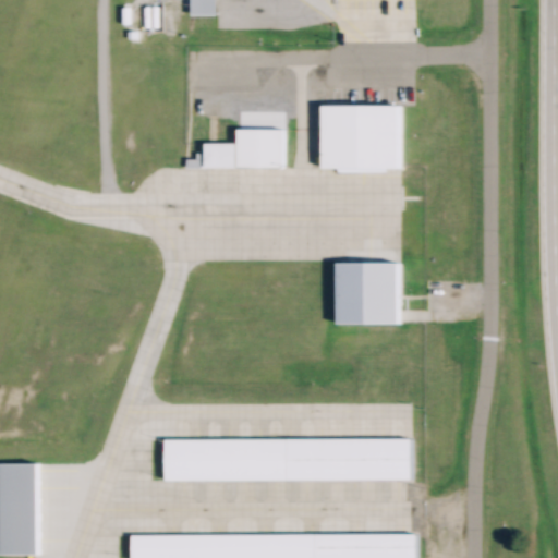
[(193,0),(217,0),(217,14),(193,14),(193,0)]
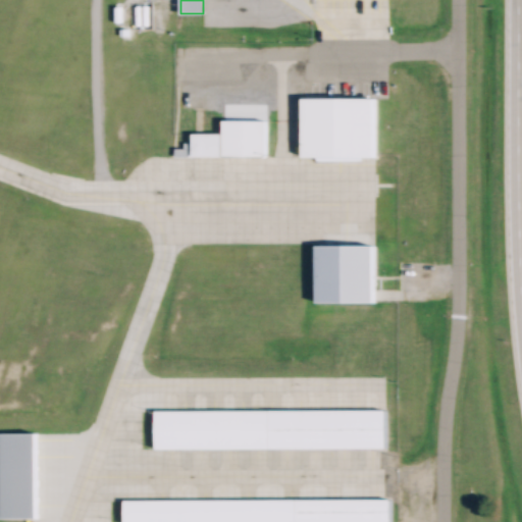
[(301,98),(373,98),(373,151),(373,156),(301,155),(301,98)]
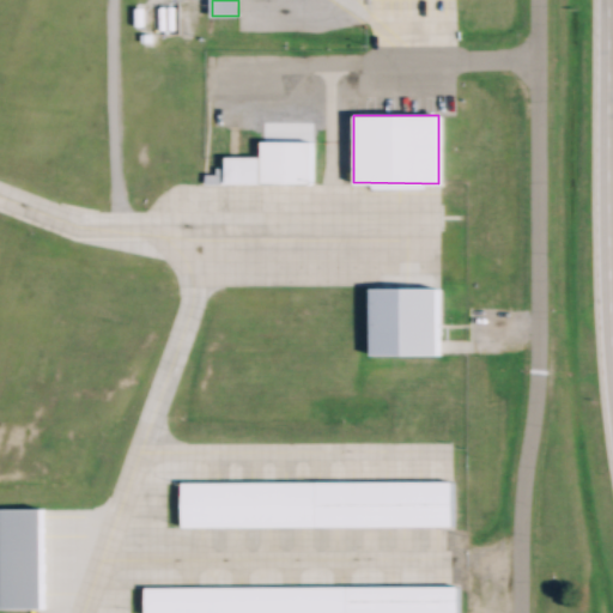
[(261,140),(311,141),(311,183),(260,183),(261,157),(261,140)]
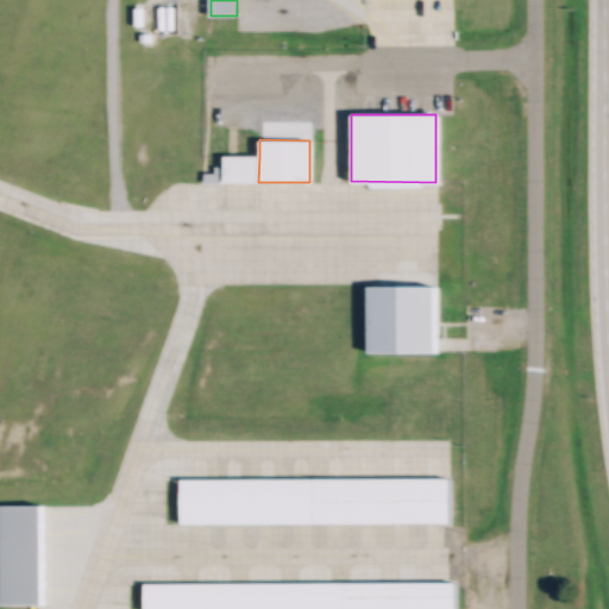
[(258,182),(223,182),(223,165),(223,156),(259,156),(258,182)]
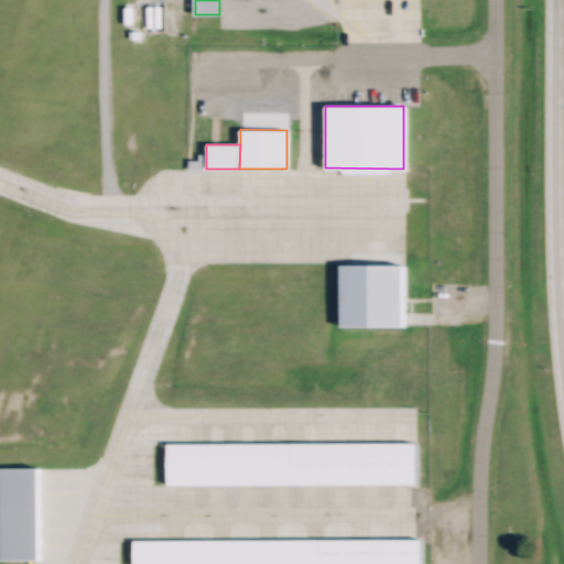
[(206,169),(186,169),(186,160),(196,160),(196,153),(206,153),(206,169)]
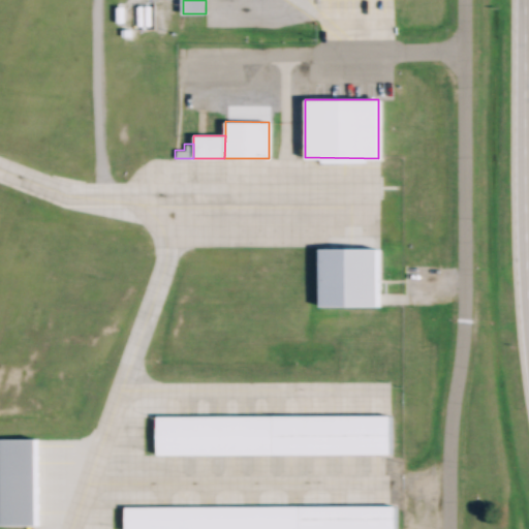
[(318,248),(377,248),(377,292),(318,292),(318,248)]
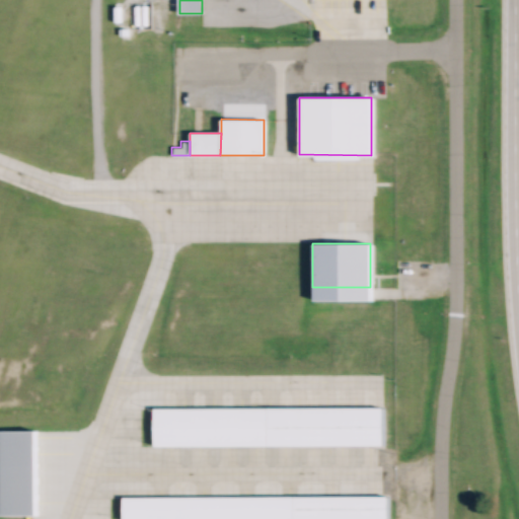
[(270,408),(384,406),(384,444),(270,445),(270,408)]
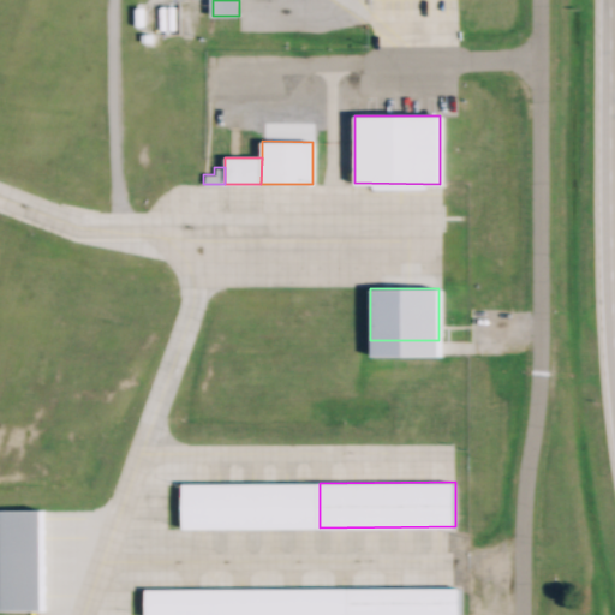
[(320,527),(185,527),(184,483),(320,483),(320,527)]
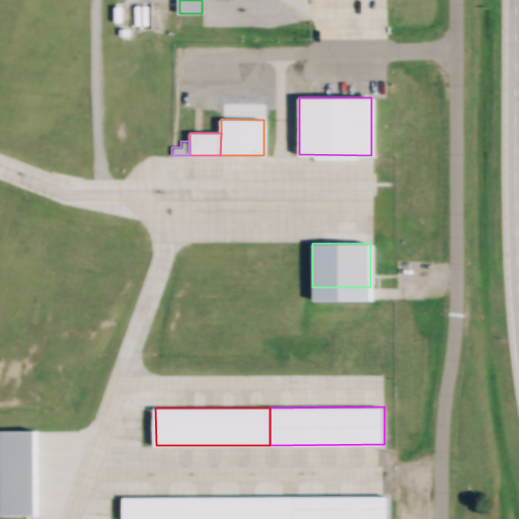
[(0,430),(33,430),(34,515),(0,515),(0,430)]
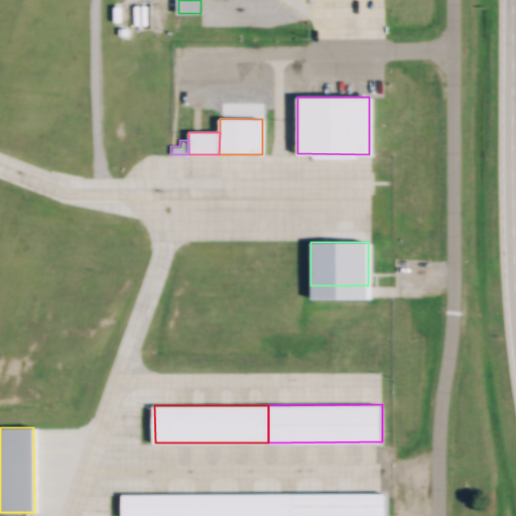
[(294,515),(294,493),(386,492),(386,515),(294,515)]
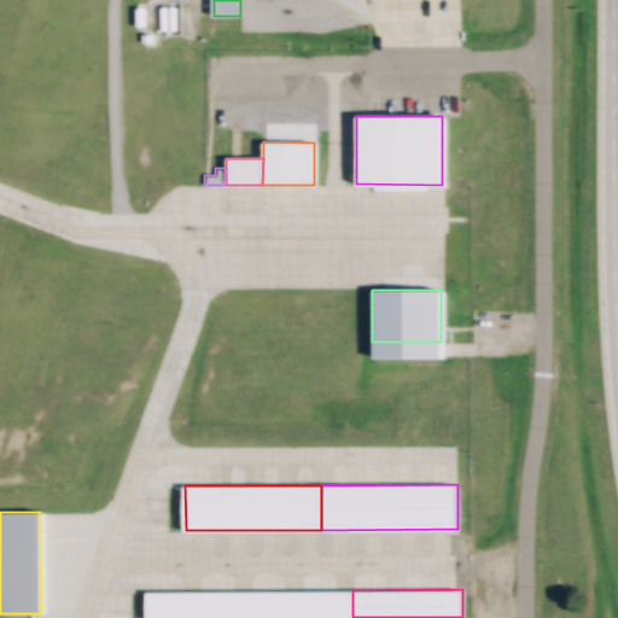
[(353,617),(149,617),(149,590),(353,590),(353,617)]
